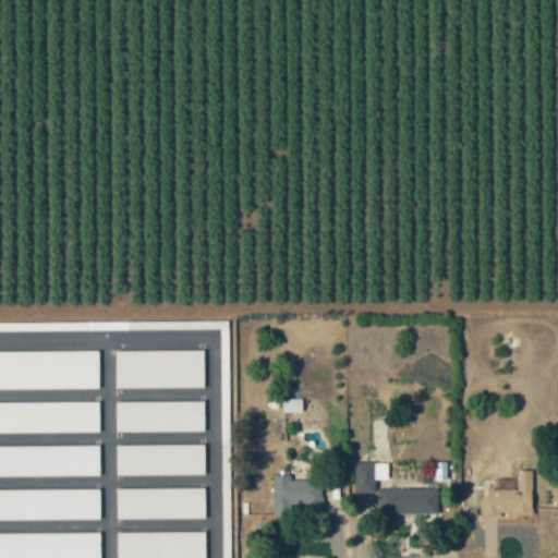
[(0,388),(98,388),(98,350),(0,351),(0,388)]
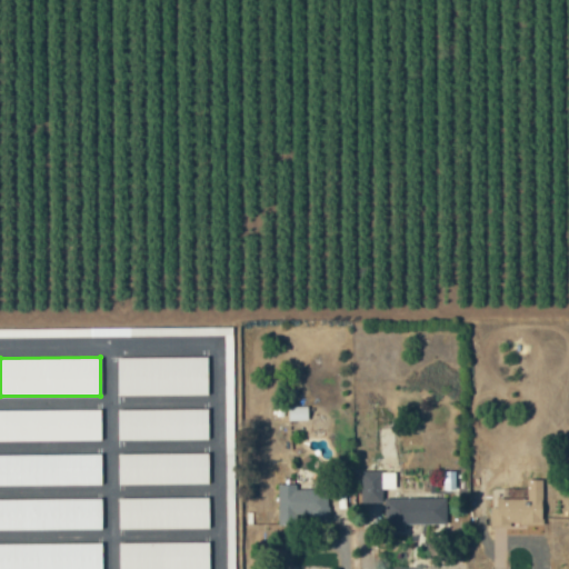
[(208,395),(207,357),(118,357),(118,395),(208,395)]
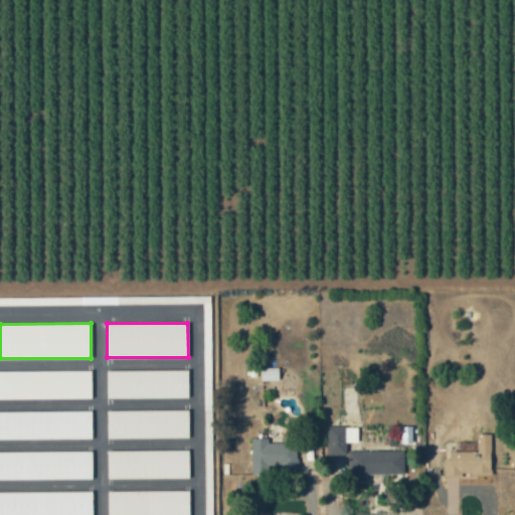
[(279,367),(261,367),(261,381),(279,380),(279,367)]
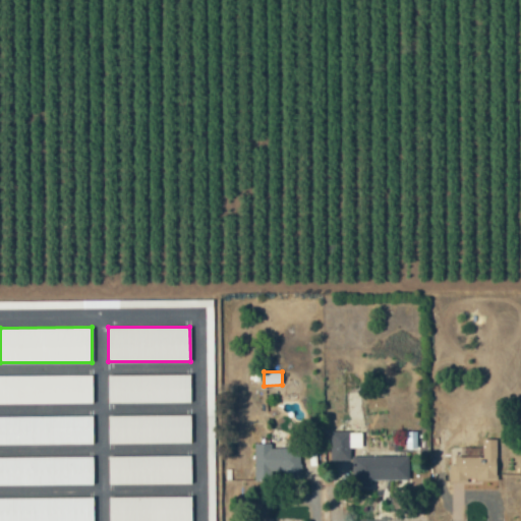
[(109,403),(190,402),(190,373),(109,374),(109,403)]
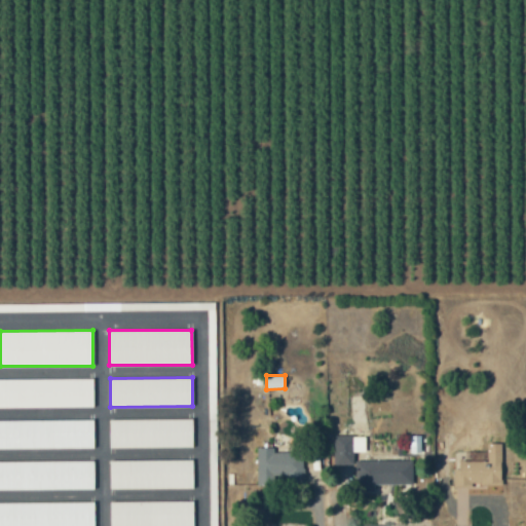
[(92,378),(0,379),(0,407),(94,406),(92,378)]
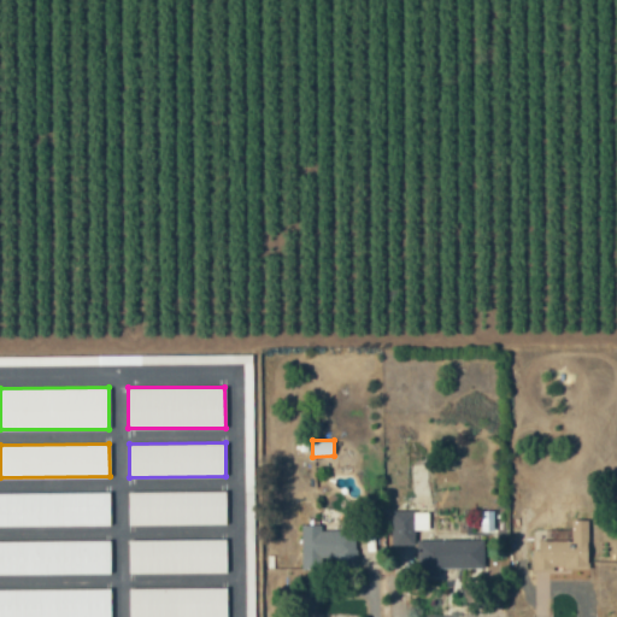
[(227,524),(225,491),(129,492),(129,526),(227,524)]
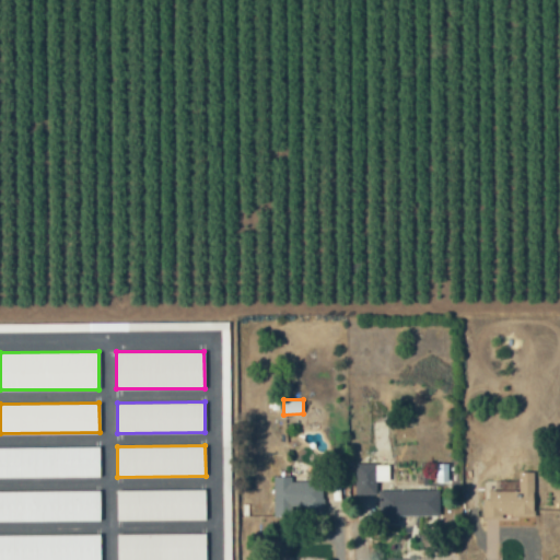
[(0,446),(0,477),(100,477),(100,446),(0,446)]
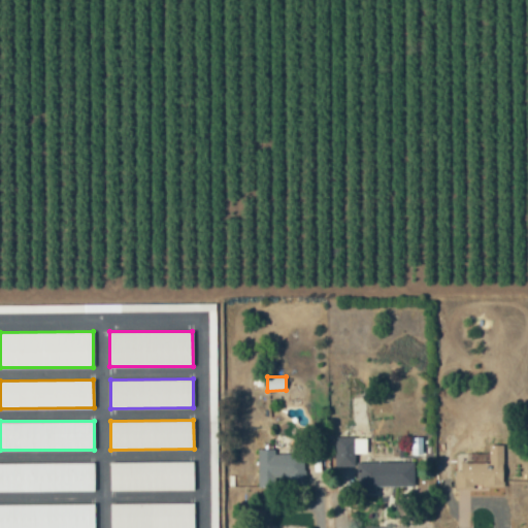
[(414,462),(369,462),(370,437),(336,437),(335,468),(358,468),(358,493),(376,493),(376,486),(414,486),(414,462)]
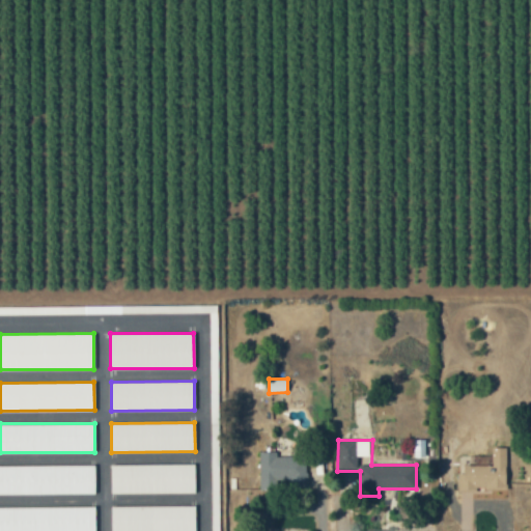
[(259,452),(259,488),(277,488),(277,485),(306,485),(306,457),(277,457),(277,452),(259,452)]
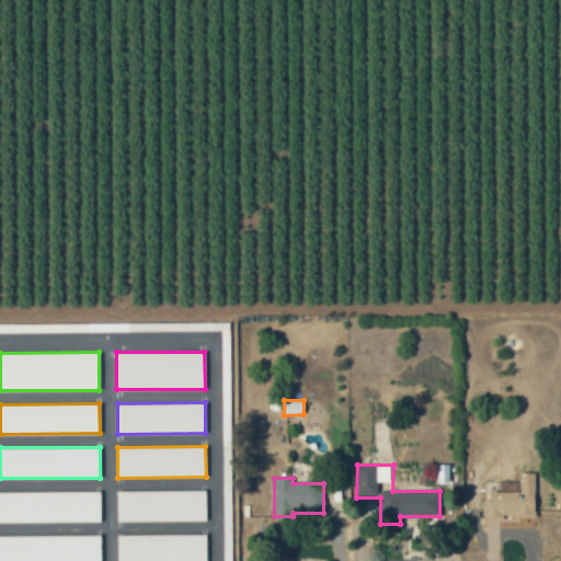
[(490,491),(490,500),(483,500),(484,518),(535,517),(535,480),(519,480),(519,491),(490,491)]
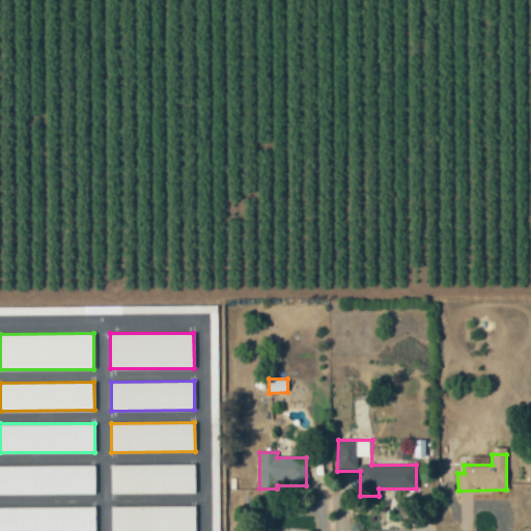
[(111,494),(195,493),(195,464),(111,465),(111,494)]
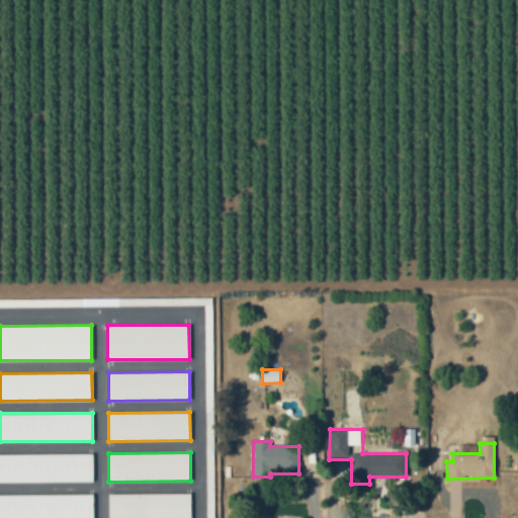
[(92,453),(0,454),(0,482),(92,482),(92,453)]
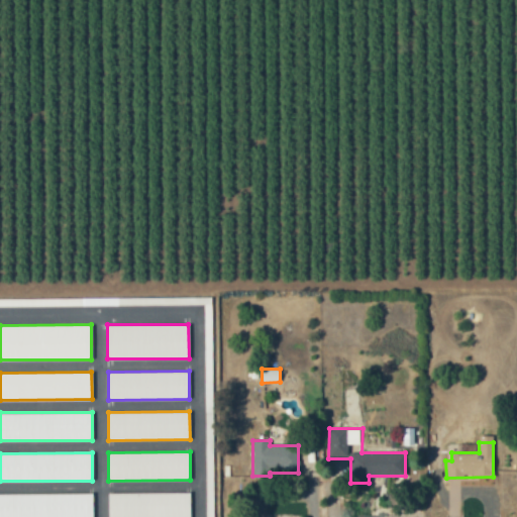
[(92,516),(93,493),(0,493),(0,516),(92,516)]
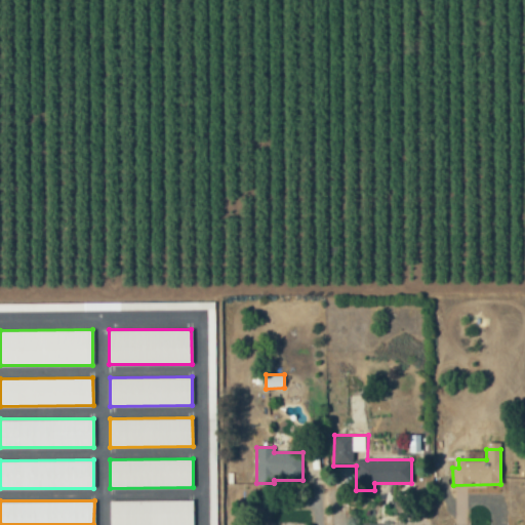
[(110,524),(193,524),(193,500),(110,500),(110,524)]
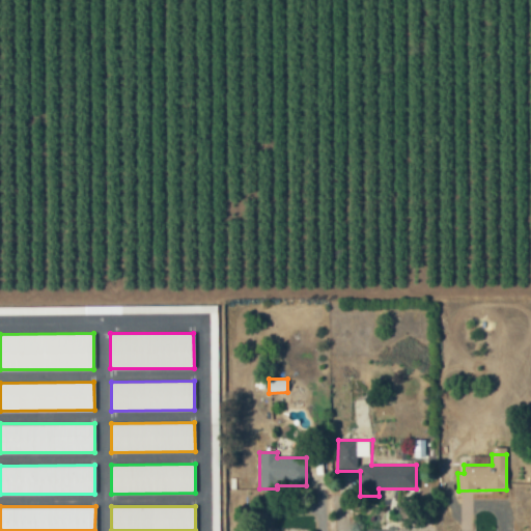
All buildings are outlined.
